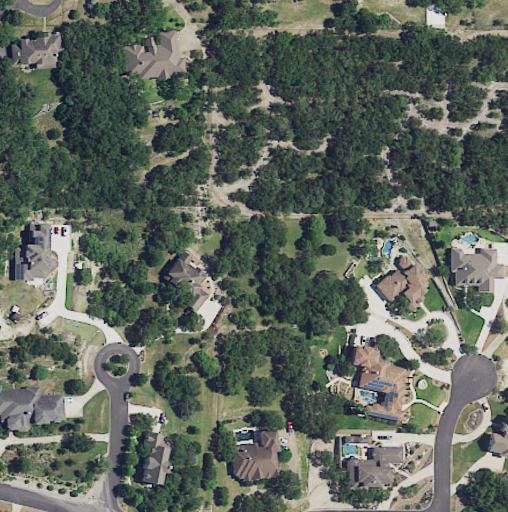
[(126,80),(184,73),(178,29),(158,32),(158,37),(146,39),(146,42),(122,45),(126,80)]
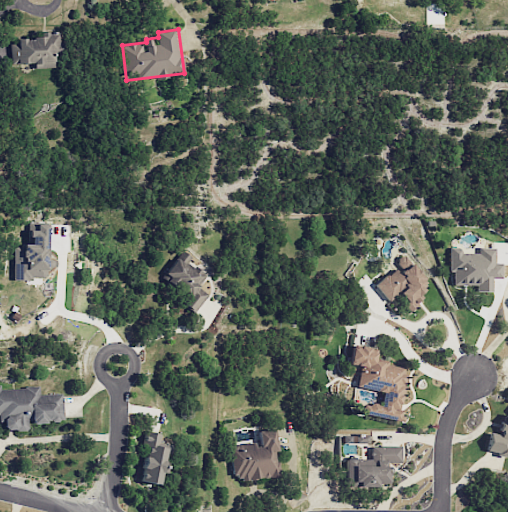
[(14,64),(37,63),(37,68),(57,67),(56,56),(64,55),(62,31),(46,31),(46,38),(13,39),(14,64)]
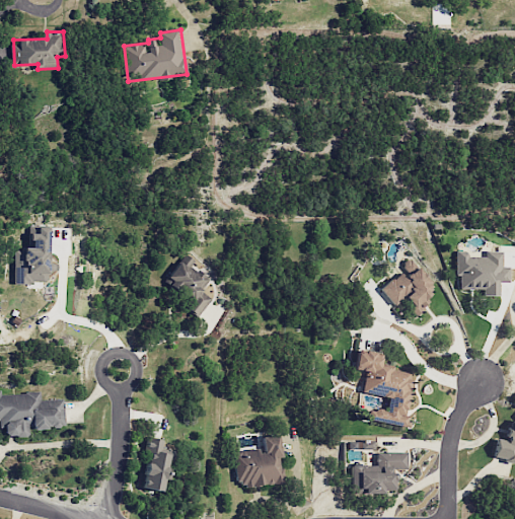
[(50,262),(51,226),(32,226),(32,249),(17,248),(16,283),(50,283),(50,271),(59,271),(60,263),(50,262)]
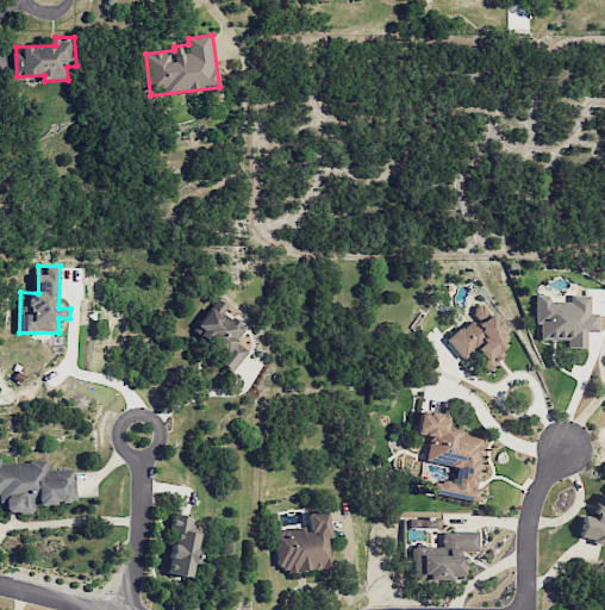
[(593,296),(573,296),(573,299),(538,299),(538,323),(542,323),(542,338),(571,340),(571,347),(590,347),(590,331),(600,331),(600,312),(592,312),(593,296)]
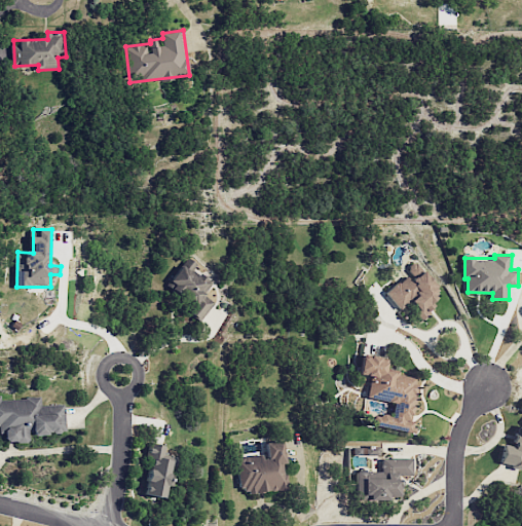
[(217,302),(206,294),(215,283),(197,269),(200,265),(191,257),(169,285),(196,307),(192,313),(202,321),(217,302)]
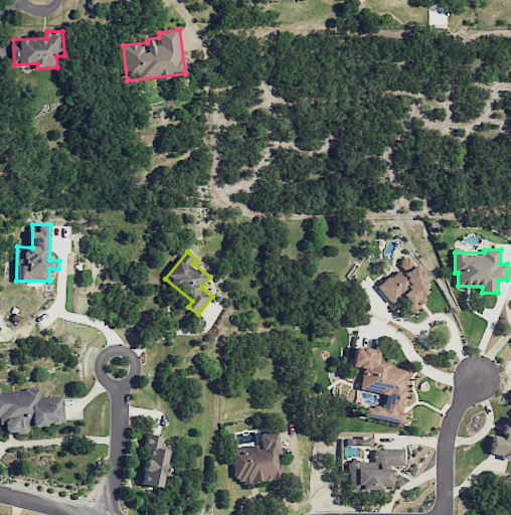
[(379,286),(394,303),(404,295),(411,304),(408,307),(412,311),(434,295),(426,285),(430,281),(411,259),(379,286)]
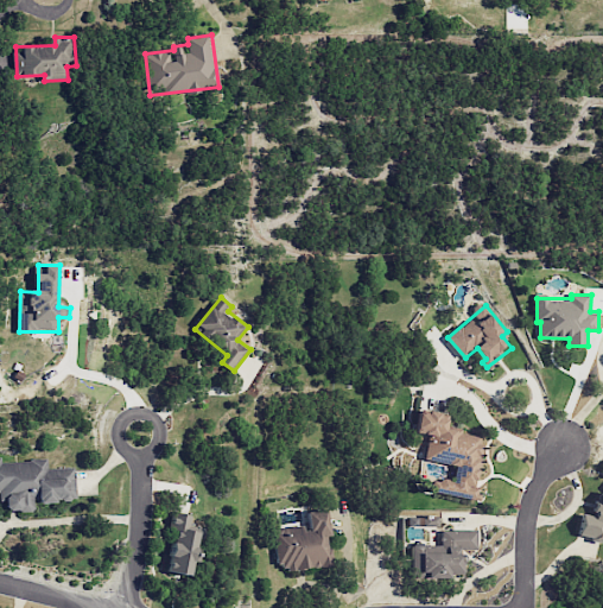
[(433,492),(482,500),(484,489),(477,488),(487,436),(448,429),(450,415),(420,409),(417,432),(429,435),(425,460),(457,466),(455,480),(436,476),(433,492)]
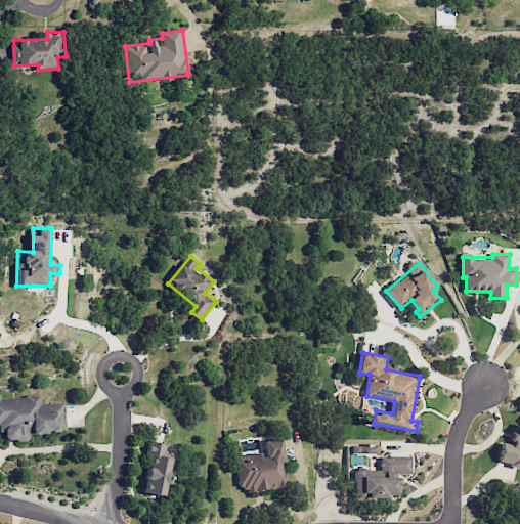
[(66,403),(44,404),(43,396),(4,398),(4,394),(0,393),(0,424),(4,425),(5,441),(30,439),(30,433),(67,430),(66,403)]
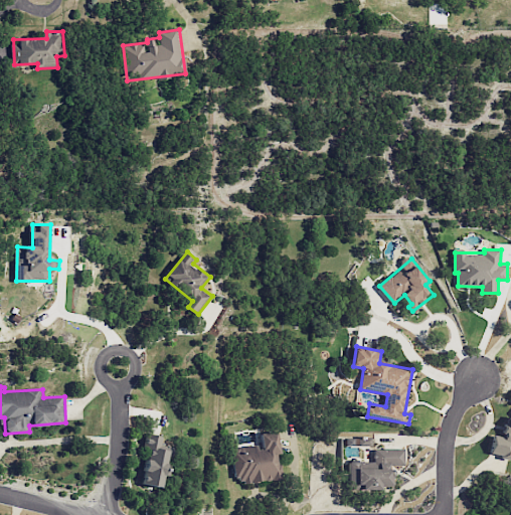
[(510,424),(509,430),(506,428),(504,437),(495,436),(492,455),(510,459),(510,424)]
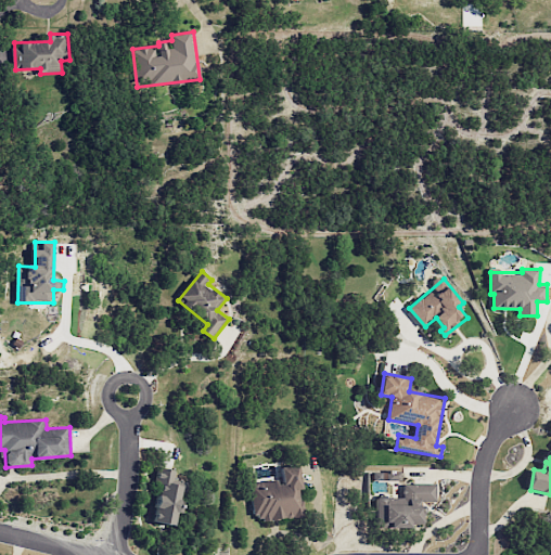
[(282,466),(283,479),(253,482),(256,520),(306,516),(300,464),(282,466)]
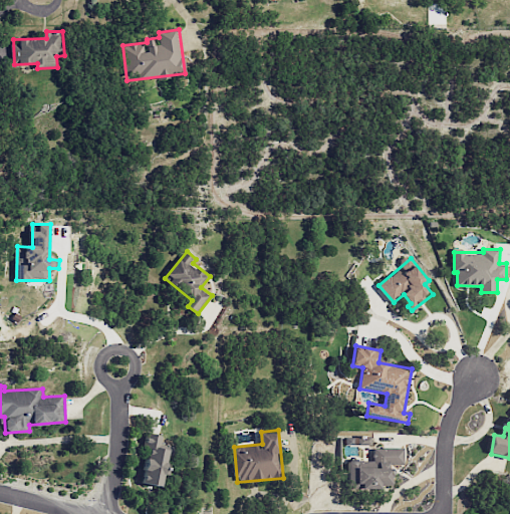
[(145,483),(164,487),(166,475),(170,476),(175,446),(163,444),(165,436),(149,433),(147,448),(151,448),(145,483)]
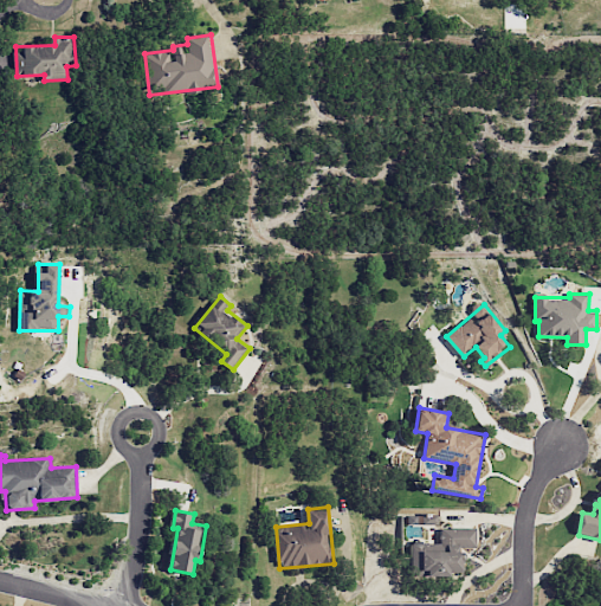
[(408,523),(439,524),(440,515),(409,515),(408,523)]
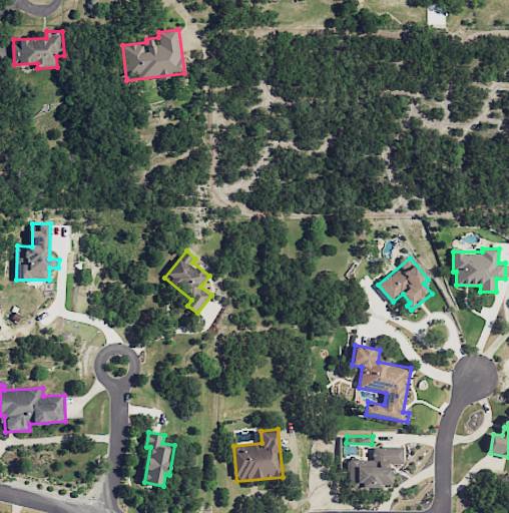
[(405,447),(375,448),(375,459),(350,460),(350,487),(393,486),(393,464),(405,464),(405,447)]
